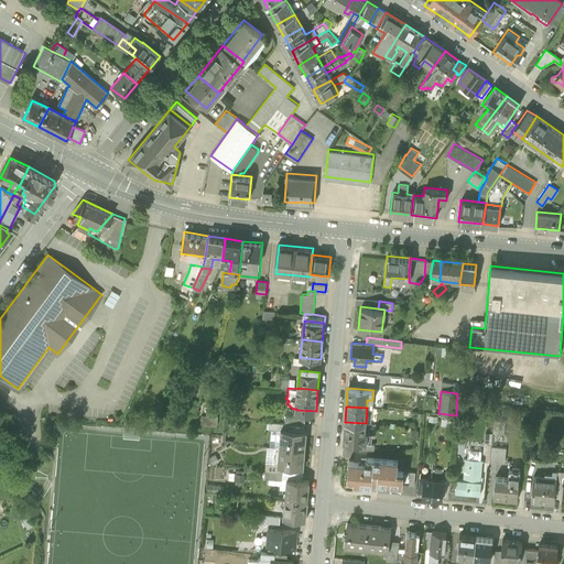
[(202,413),(202,423),(218,423),(218,414),(202,413)]
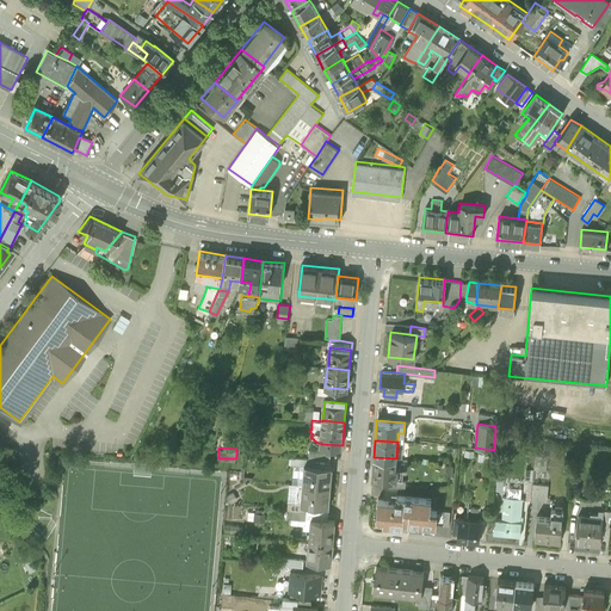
[(331,461),(331,452),(309,450),(309,458),(314,460),(331,461)]
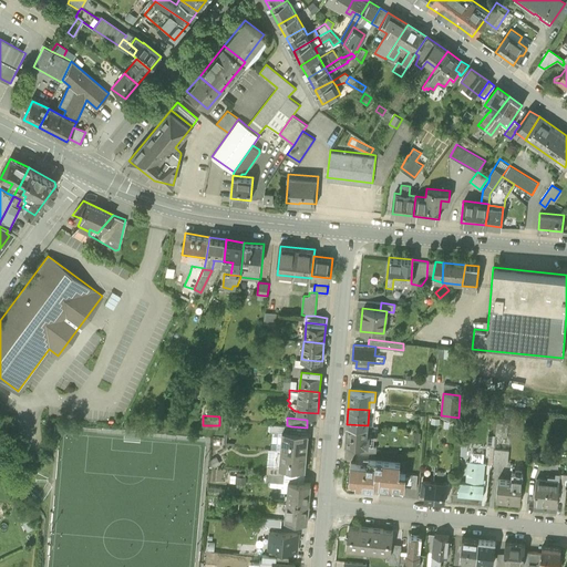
[(378,426),(368,425),(347,424),(344,443),(350,444),(359,445),(360,445),(369,445),(370,433),(368,433),(368,430),(378,430),(378,426)]
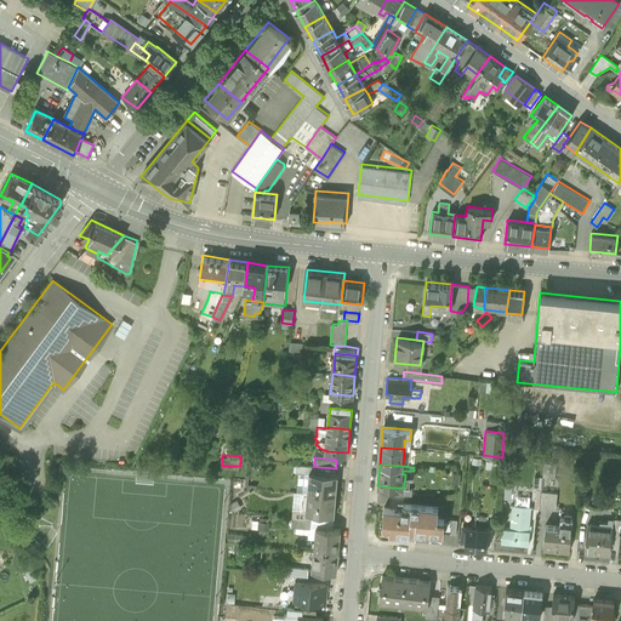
[(308,474),(307,493),(336,495),(337,476),(319,474),(308,473),(308,474)]
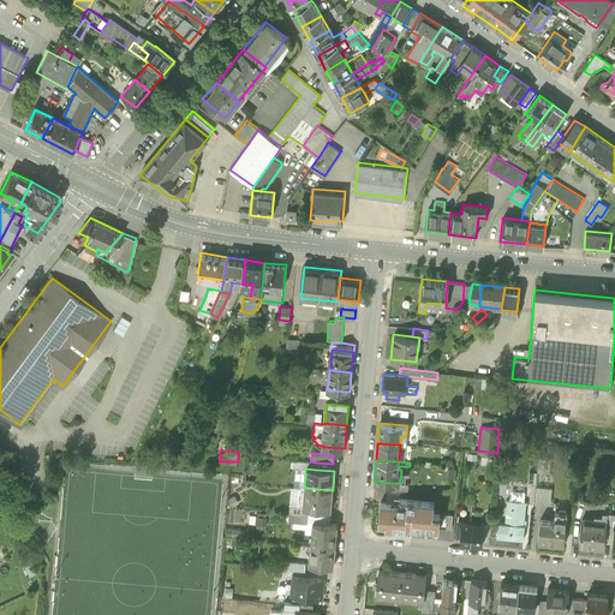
[(550,502),(553,488),(537,485),(535,500),(550,502)]
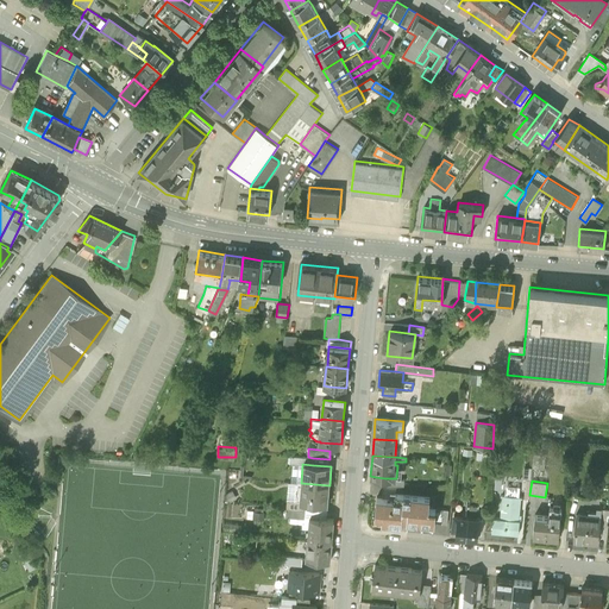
[(325,519),(326,504),(299,502),(301,483),(288,482),(286,516),(309,518),(309,516),(325,519)]
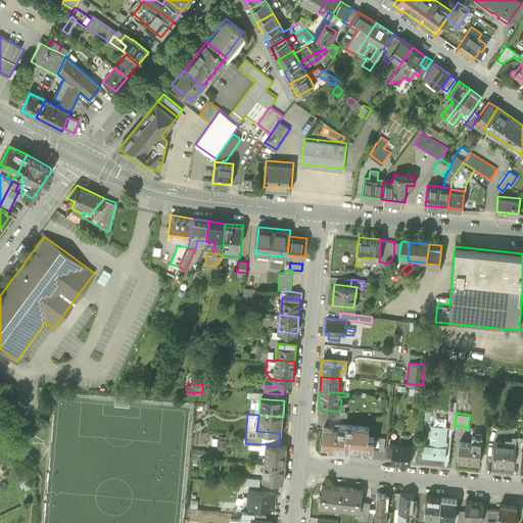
[(282,434),(283,417),(258,415),(256,431),(280,433),(282,434)]
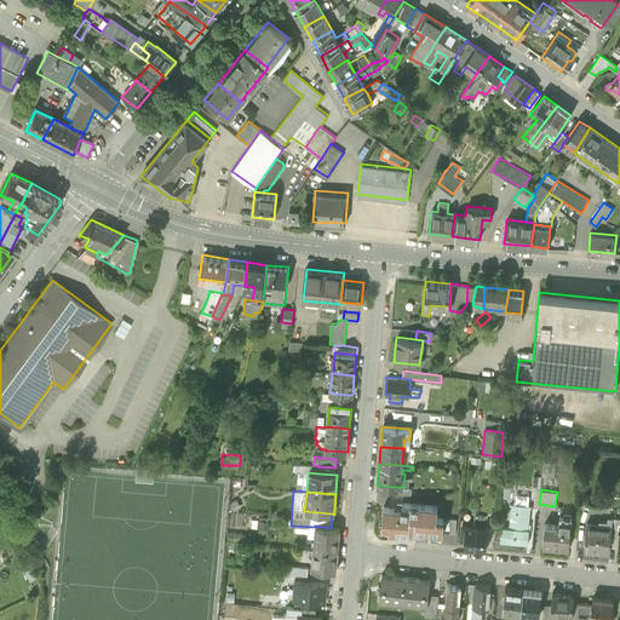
[(402,503),(403,494),(392,493),(390,493),(389,507),(401,509),(402,503)]
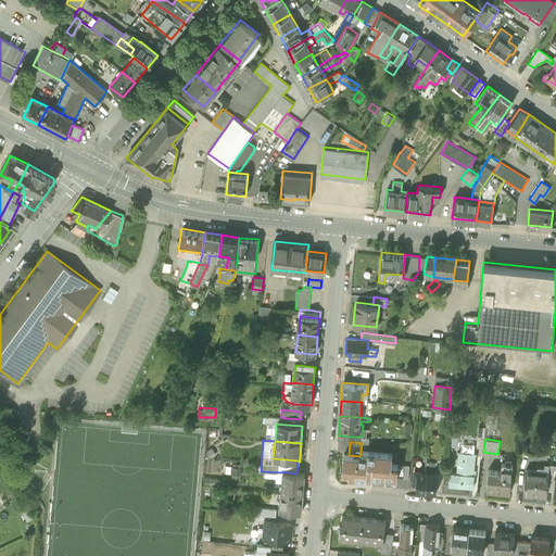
[(366,477),(366,475),(395,477),(396,465),(390,464),(391,453),(361,451),(359,456),(349,455),(343,454),(341,476),(366,477)]
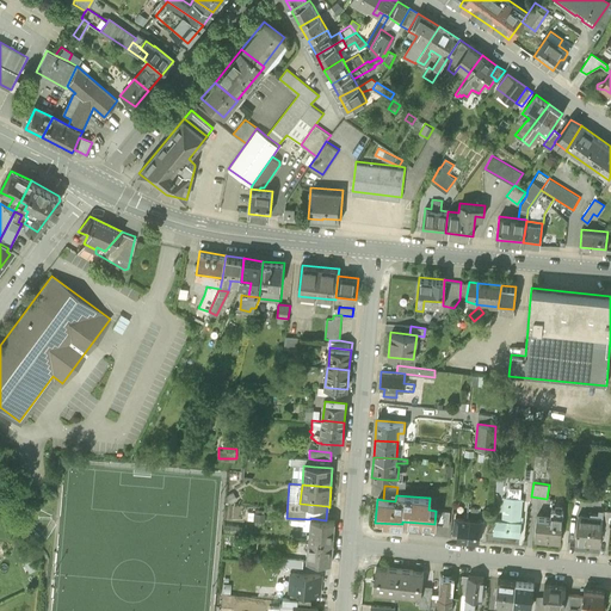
[(504,506),(503,520),(494,519),(493,534),(519,536),(522,499),(503,497),(501,506),(504,506)]
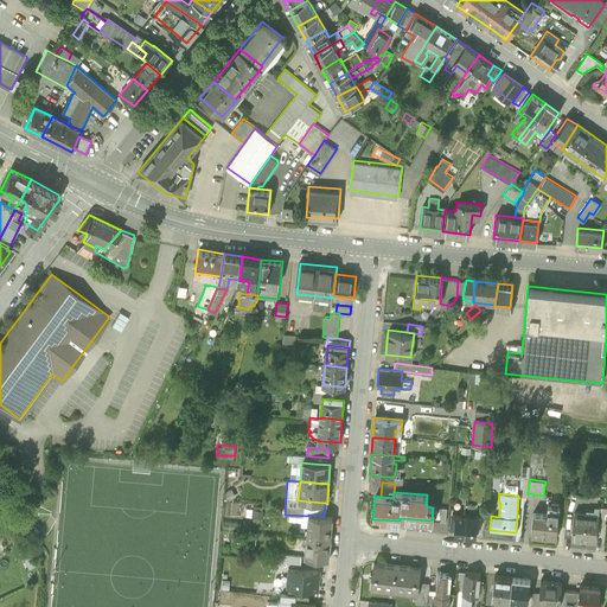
[(532,512),(530,535),(556,538),(560,506),(547,504),(545,513),(532,512)]
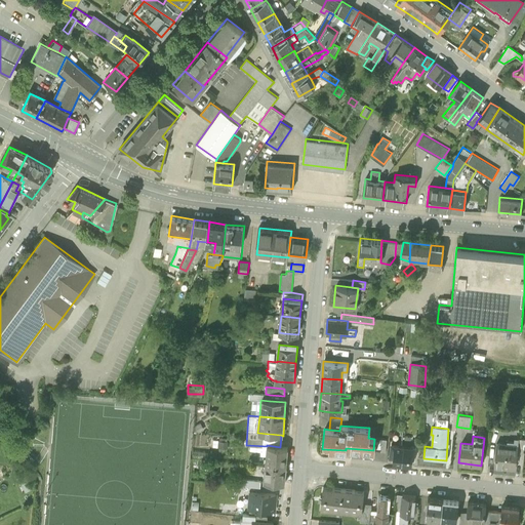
[(227,441),(211,439),(211,446),(227,448),(227,441)]
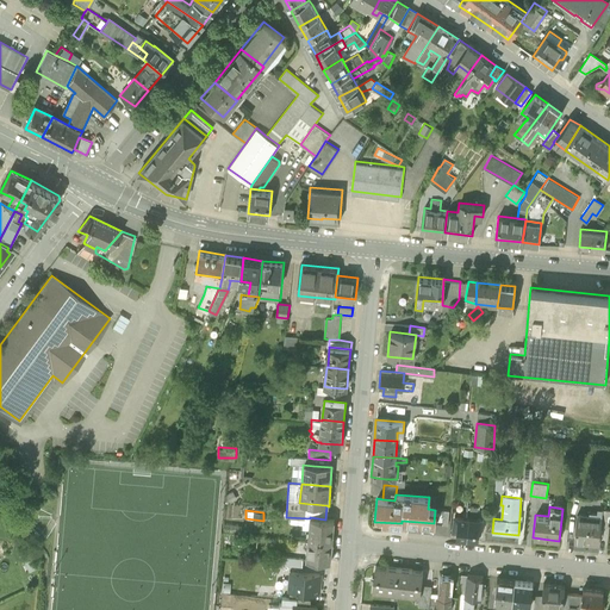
[(448,511),(435,510),(434,523),(447,524),(448,511)]
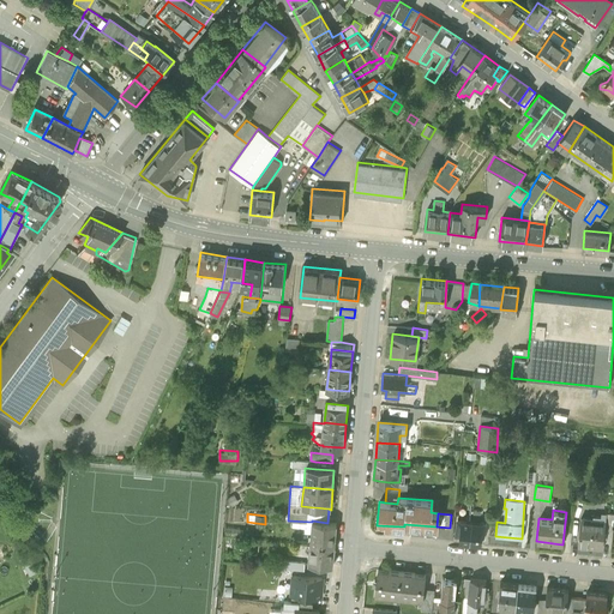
[(581,519),(578,546),(603,547),(605,530),(606,522),(605,522),(602,522),(603,517),(593,517),(593,521),(581,519)]
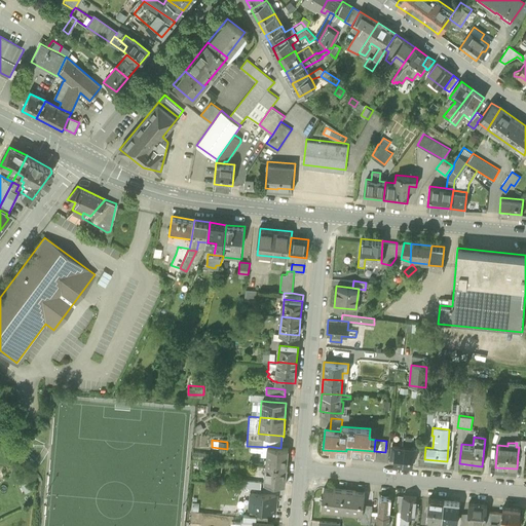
[(267,447),(265,464),(287,466),(288,448),(280,448),(267,446),(267,447)]
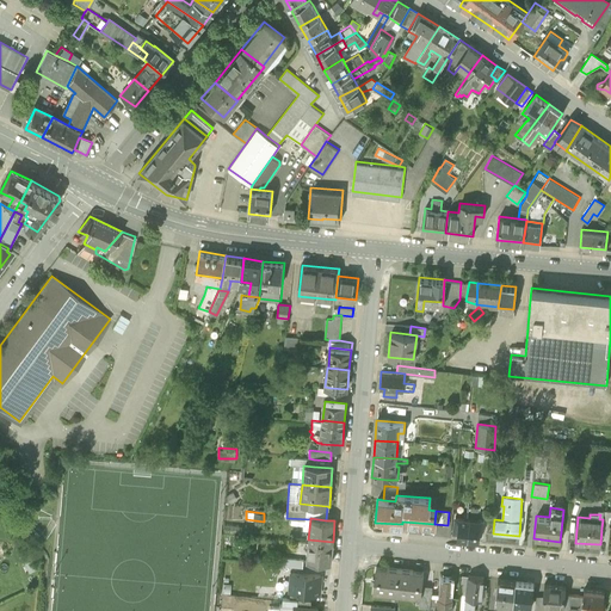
[(456,539),(467,541),(469,519),(455,518),(454,525),(455,525),(454,536),(457,537),(456,539)]
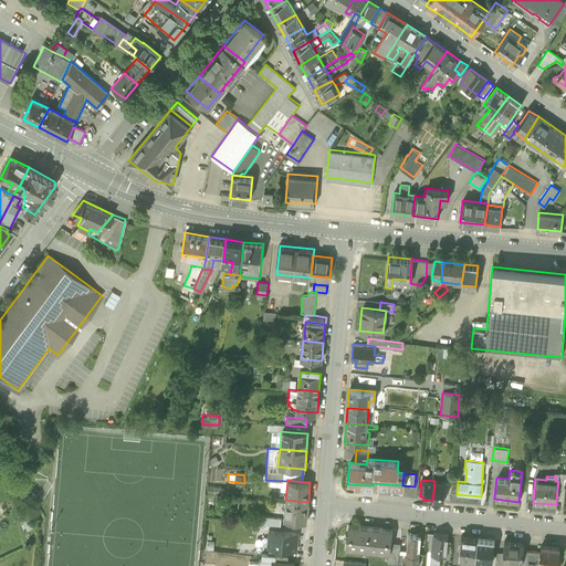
[(448,482),(435,481),(432,501),(443,502),(443,499),(446,499),(447,489),(448,482)]
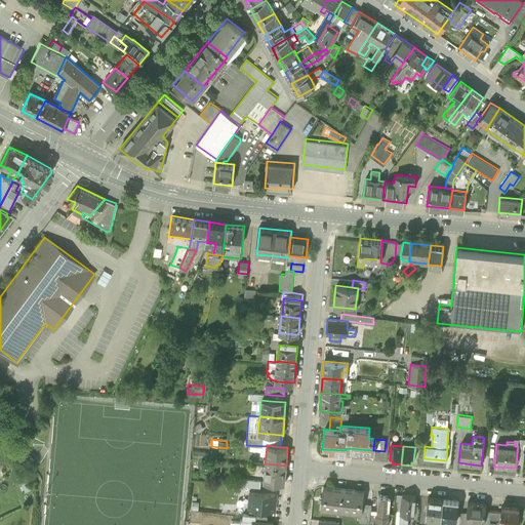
[(284,483),(286,466),(265,463),(264,481),(284,483)]
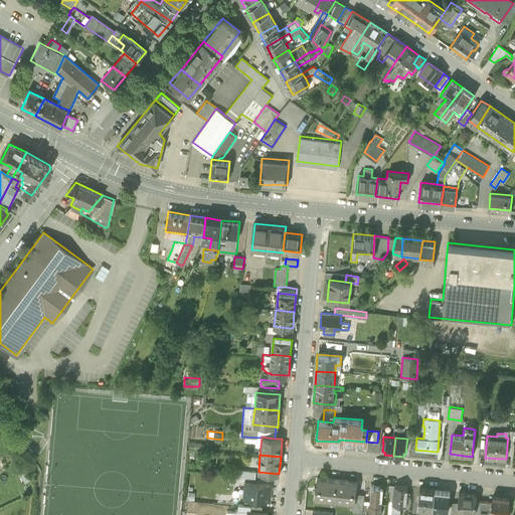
[(315,499),(334,502),(336,480),(317,478),(315,499)]
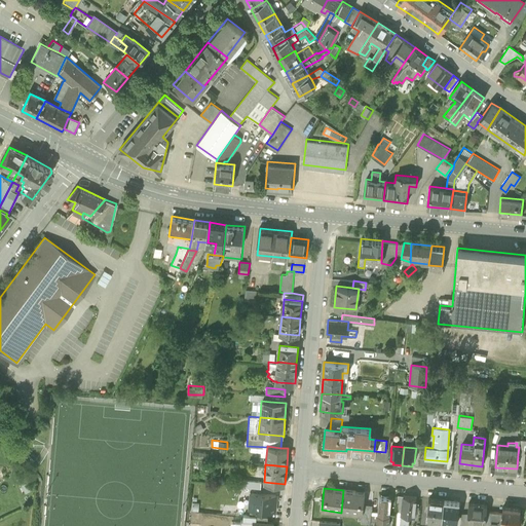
[(366,492),(343,490),(341,513),(362,515),(363,515),(364,502),(366,492)]
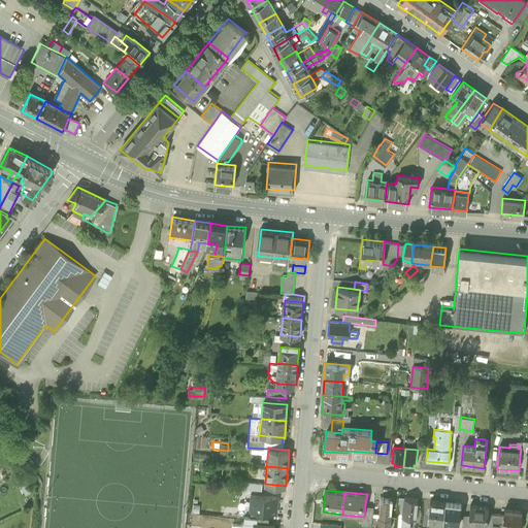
[(275,514),(276,497),(252,495),(251,512),(269,513),(275,514)]
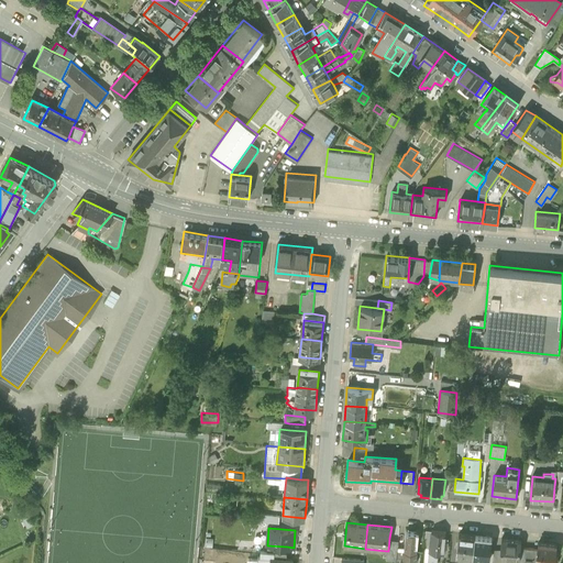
[(404,552),(401,562),(415,562),(416,553),(416,547),(417,547),(418,532),(406,531),(404,545),(405,545),(404,552)]
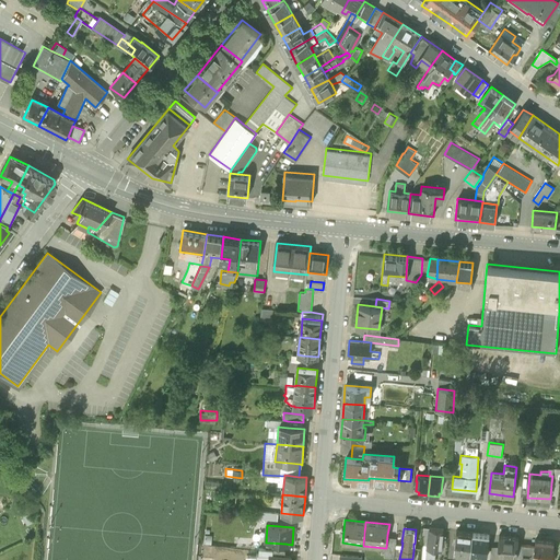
[(428,541),(426,559),(430,559),(433,559),(435,549),(441,549),(442,544),(444,545),(445,536),(442,536),(443,529),(429,528),(428,541)]
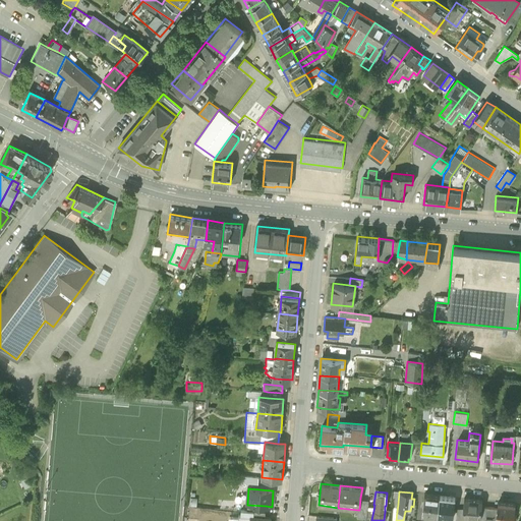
[(421,514),(438,516),(441,496),(424,495),(421,514)]
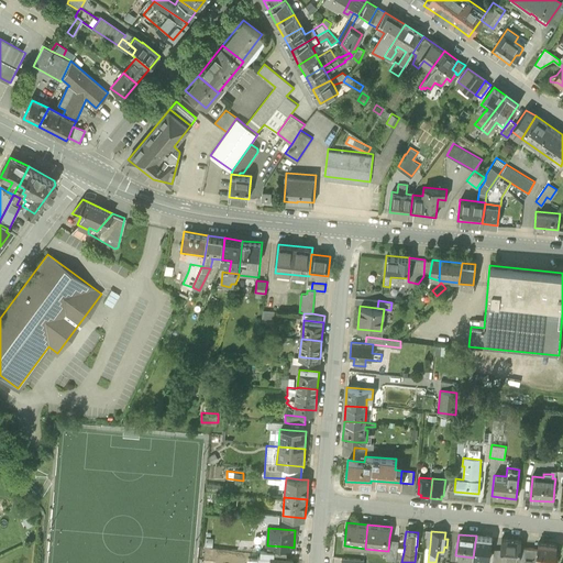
[(490,538),(476,536),(473,558),(476,558),(488,560),(490,538)]
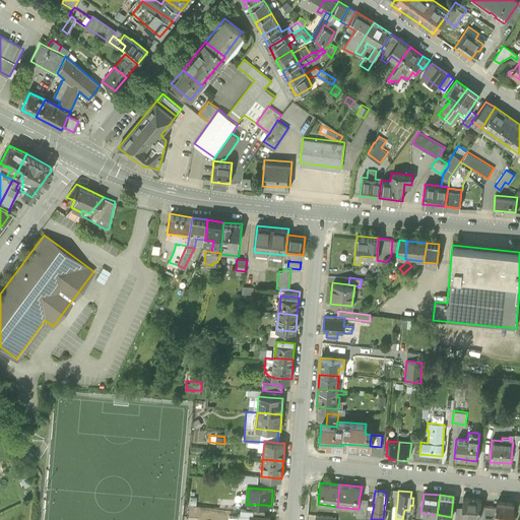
[(368,498),(360,497),(359,509),(358,509),(358,517),(366,518),(367,509),(368,498)]
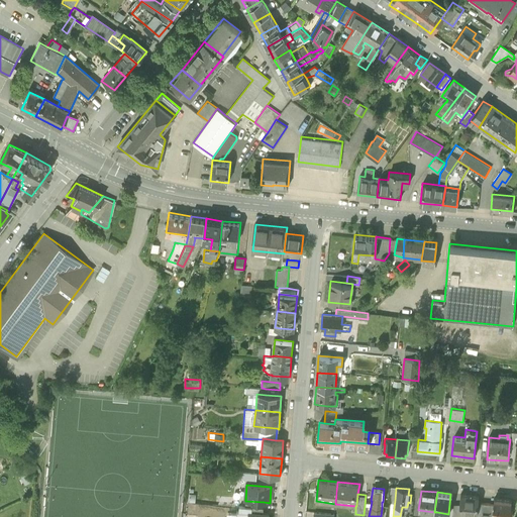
[(476,516),(476,515),(477,515),(478,504),(479,497),(460,495),(458,509),(458,513),(459,513),(458,516),(476,516)]
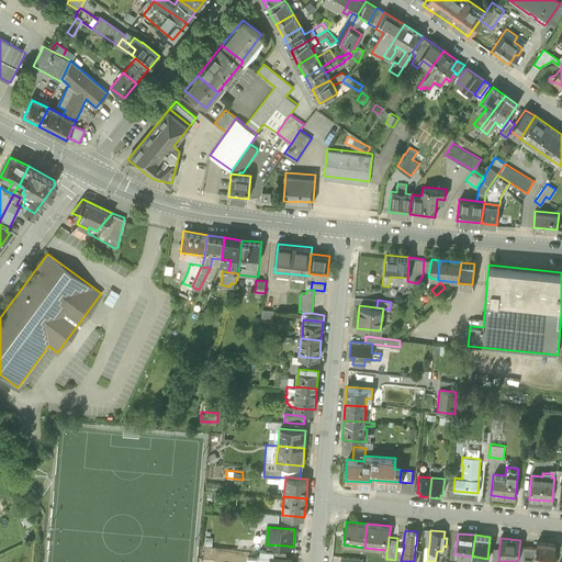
[(537,542),(536,549),(535,561),(553,561),(555,543),(537,542)]
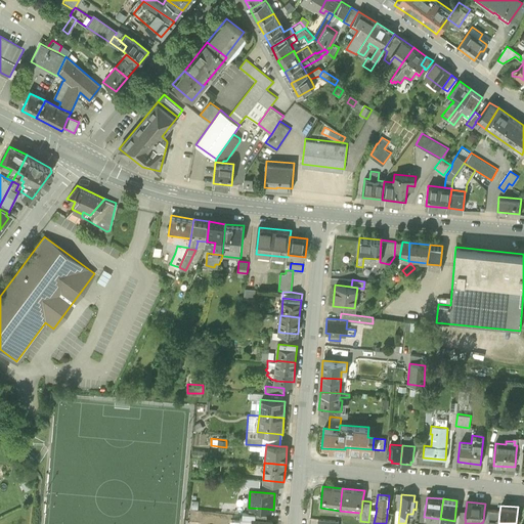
[(499,512),(484,511),(483,522),(482,522),(482,523),(494,523),(495,523),(498,523),(499,512)]
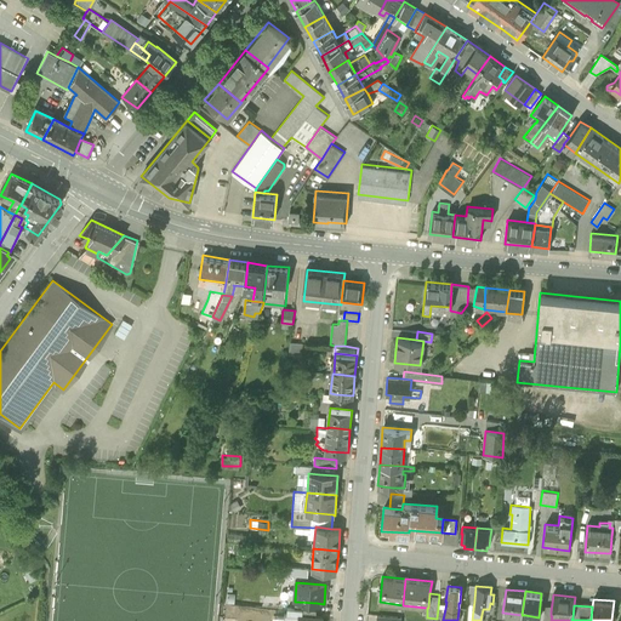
[(273,614),(272,620),(297,620),(298,616),(292,615),(294,608),(288,608),(286,614),(284,614),(284,615),(273,614)]
